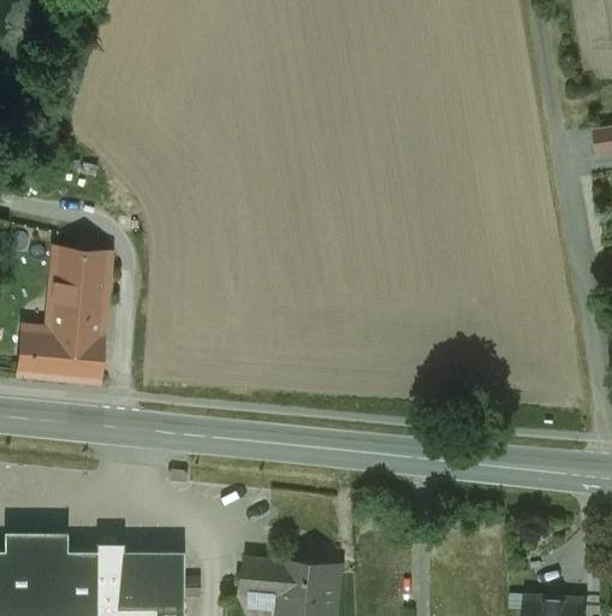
[(611,119),(588,122),(590,149),(611,147),(611,119)]
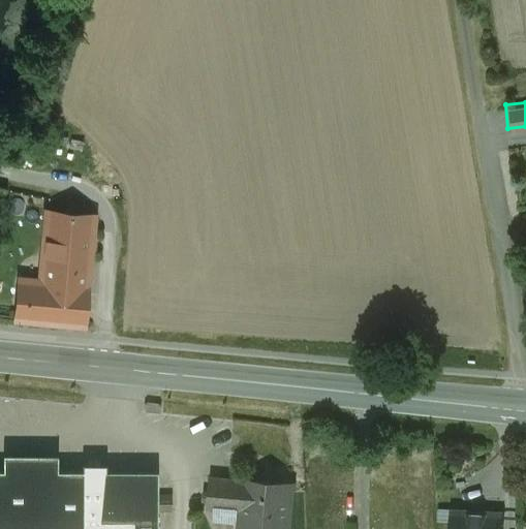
[(88,216),(43,212),(37,282),(82,286),(88,216)]
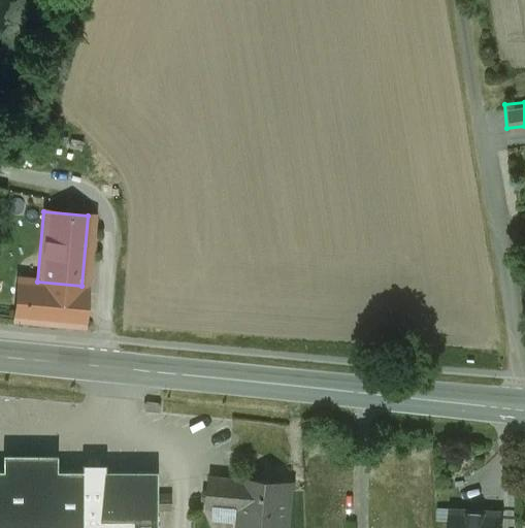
[(37,282),(15,279),(12,318),(78,324),(81,286),(37,282)]
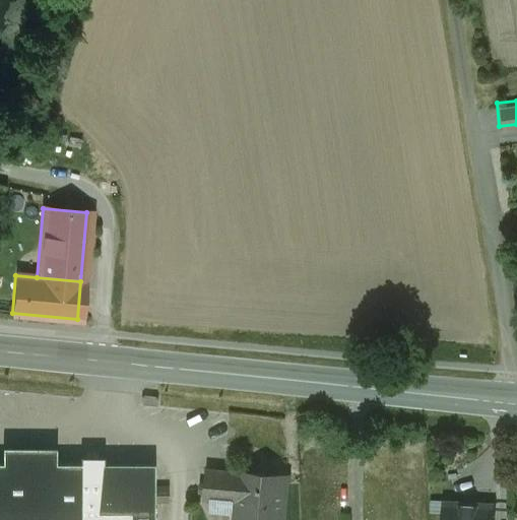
[(3,465),(0,465),(0,519),(153,519),(154,466),(57,465),(58,453),(4,452),(3,465)]
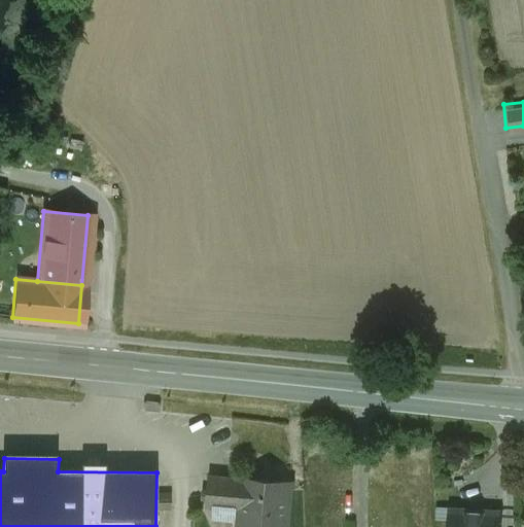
[(289,526),(292,484),(210,479),(209,511),(238,512),(237,526),(289,526)]
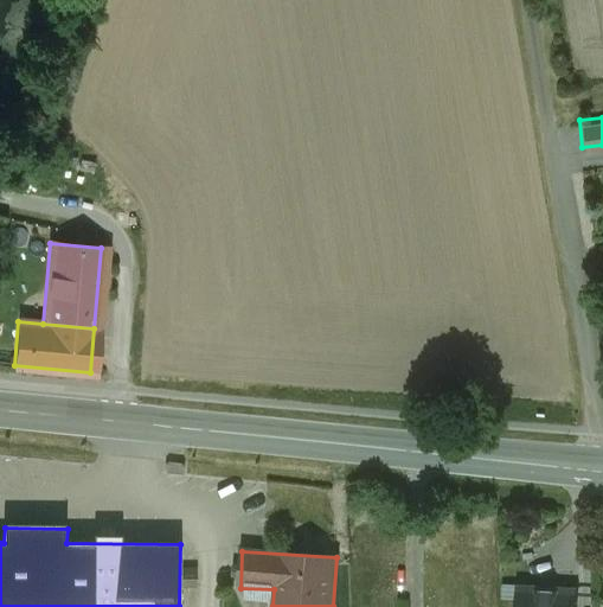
[(568,606),(569,590),(514,587),(513,606),(568,606)]
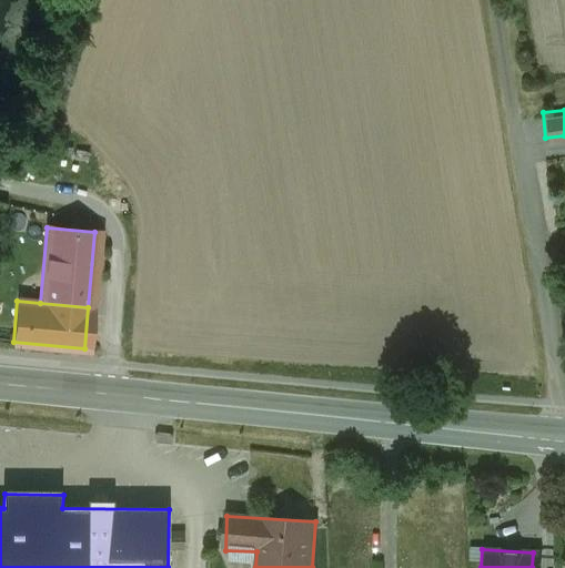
All buildings are outlined.
